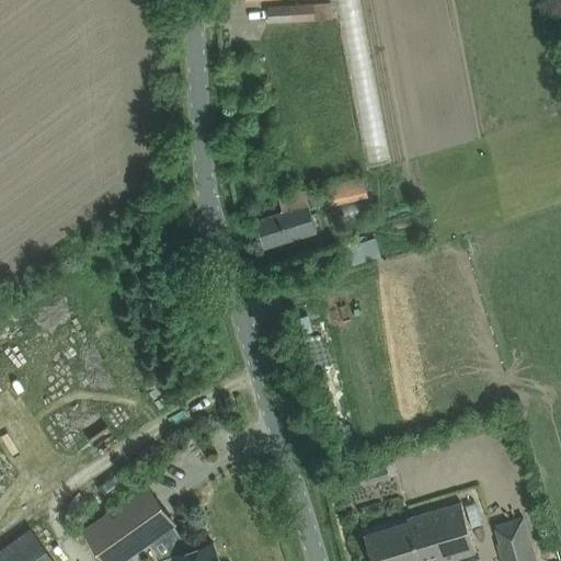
[(333,2),(313,3),(268,6),(268,21),(334,18),(333,2)]
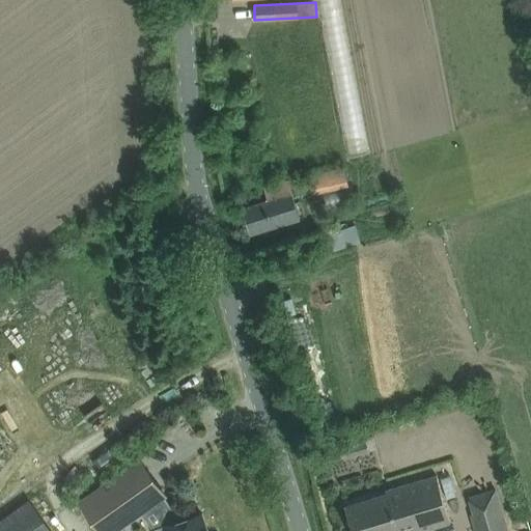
[(309,175),(308,175),(312,194),(348,186),(343,167),(309,175)]
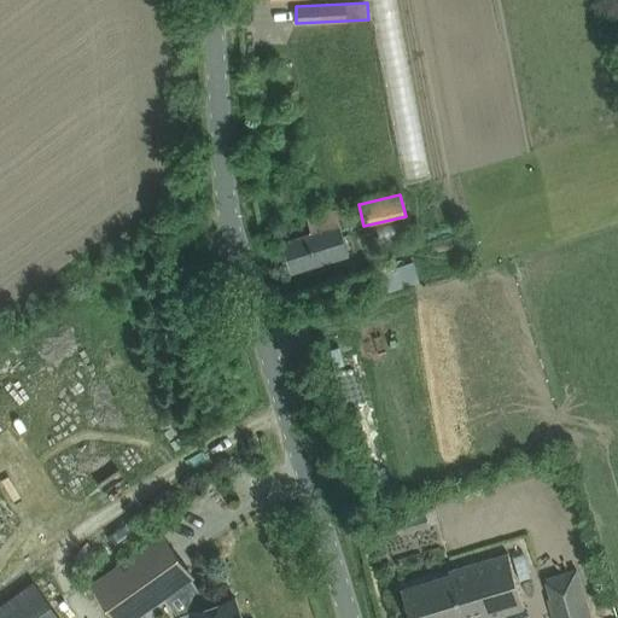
[(312,232),(283,242),(292,272),(350,254),(336,209),(308,217),(312,232)]
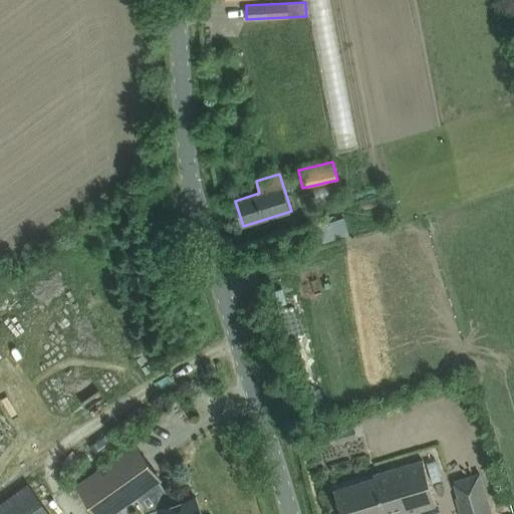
[(343,217),(313,226),(318,243),(348,234),(343,217)]
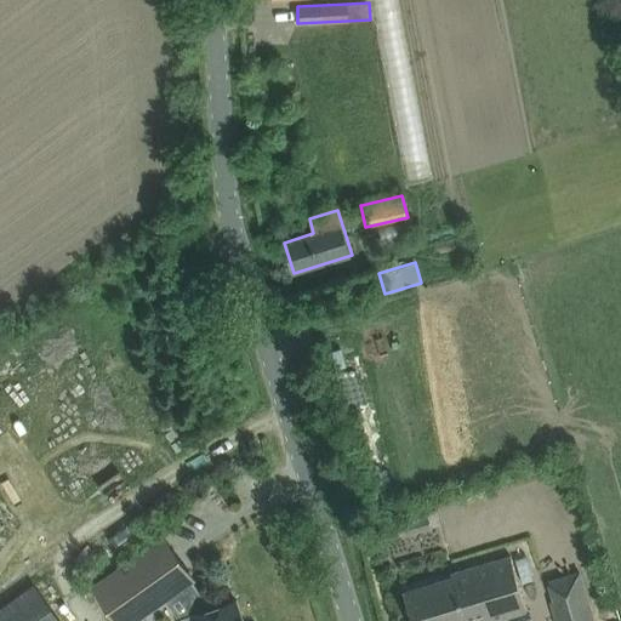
[(144,552),(96,586),(120,620),(134,620),(165,599),(175,593),(178,590),(192,580),(193,579),(164,537),(144,552)]
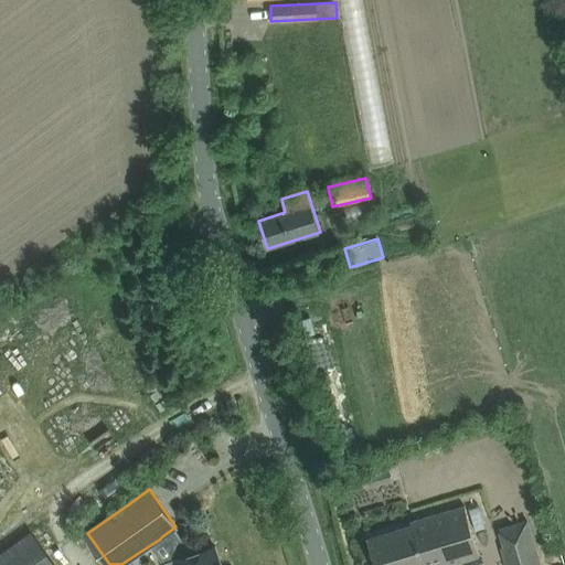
[(465,503),(432,513),(411,520),(412,524),(368,537),(375,564),(436,564),(443,563),(441,564),(443,564),(480,554),(465,503)]
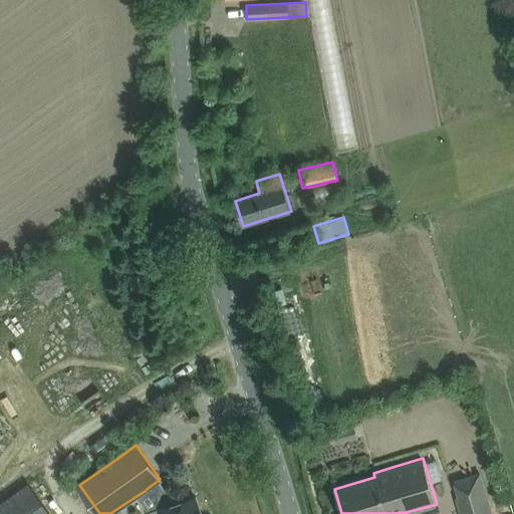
[(492,513),(480,473),(453,481),(458,497),(456,498),(460,513),(492,513)]
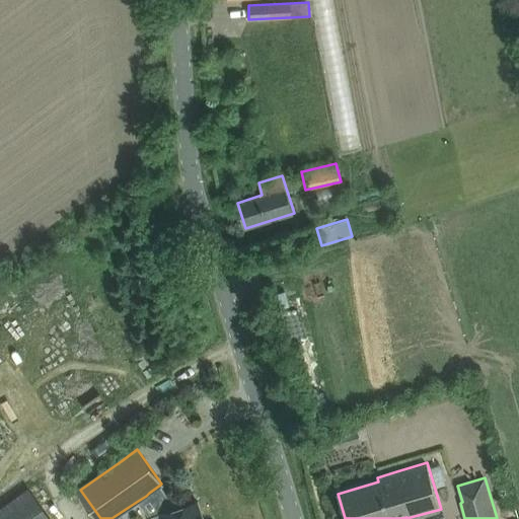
[(160,485),(149,493),(162,513),(150,517),(150,518),(203,518),(197,501),(176,508),(160,485)]
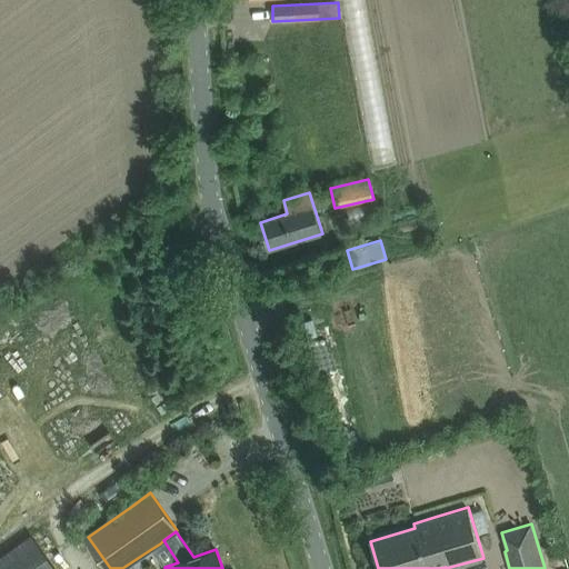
[(27,537),(0,556),(0,568),(47,568),(49,568),(27,537)]
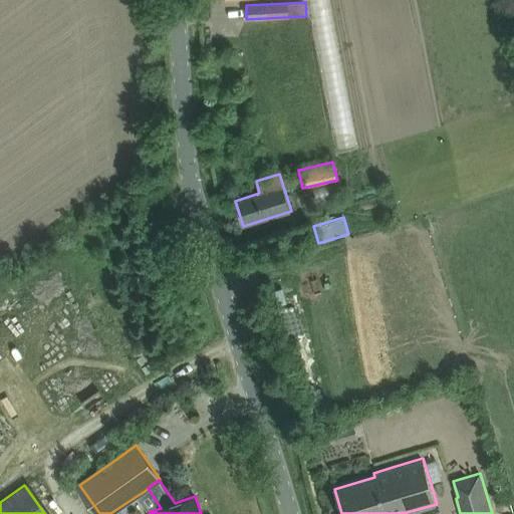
All buildings are outlined.
